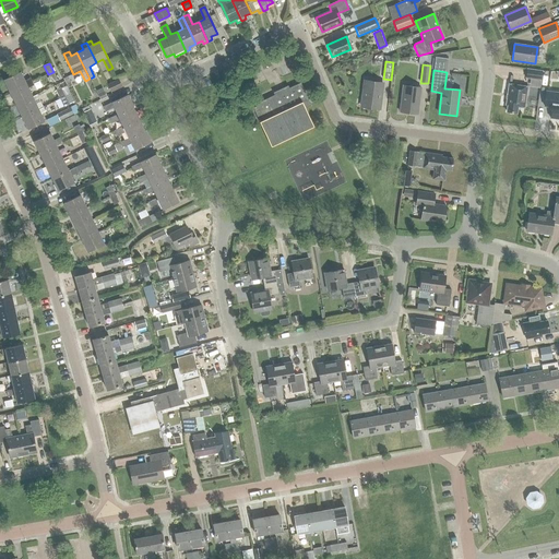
[(525,78),(540,80),(542,71),(526,70),(525,78)]
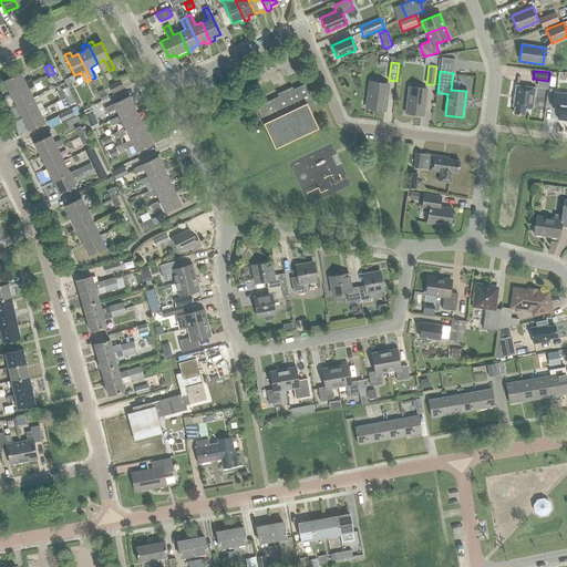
[(30,79),(24,82),(20,73),(3,81),(10,94),(27,85),(32,83),(30,79)]
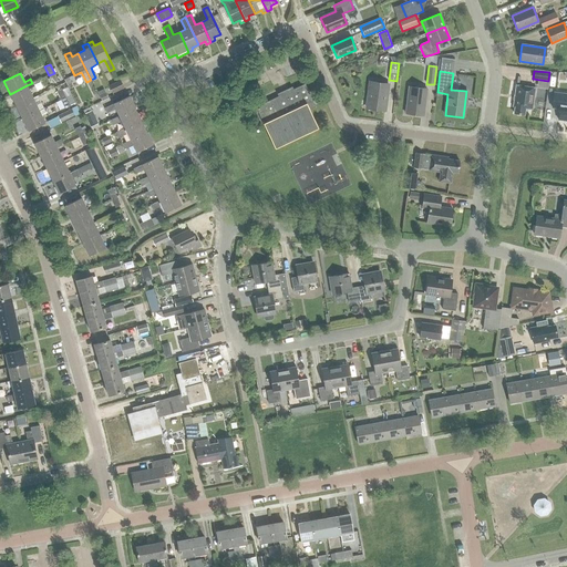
[(58,81),(54,73),(49,75),(52,83),(58,81)]
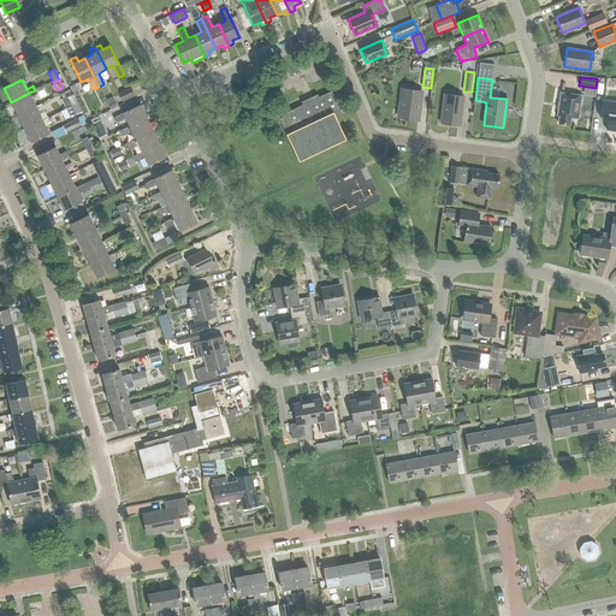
[(122,101),(135,96),(130,88),(118,94),(122,101)]
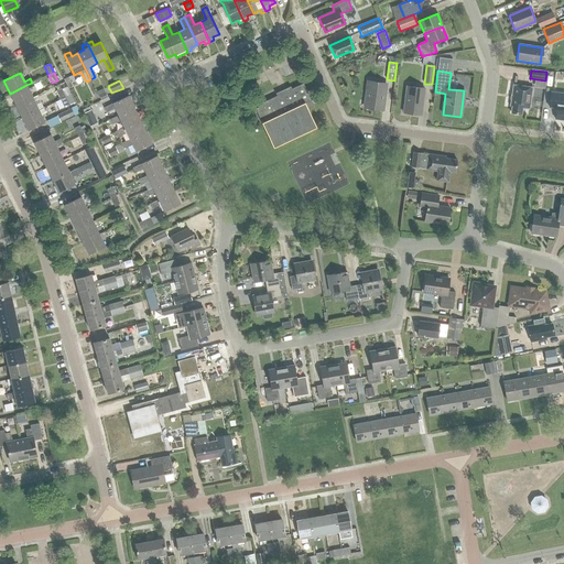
[(382,110),(386,84),(368,82),(365,108),(382,110)]
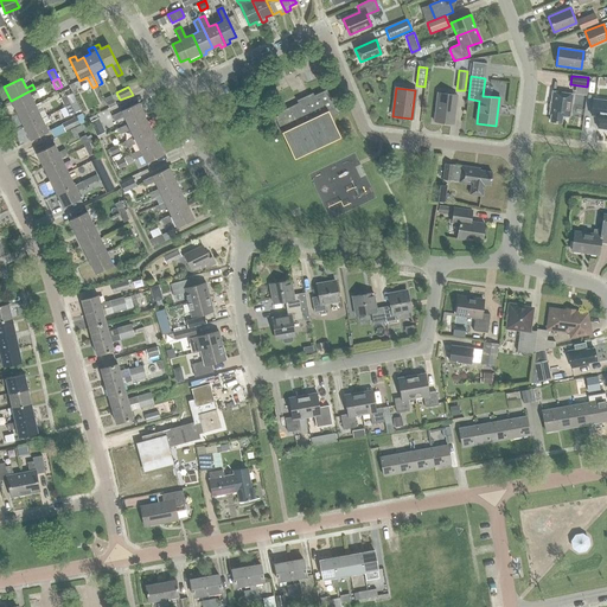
[(34,89),(29,91),(11,101),(17,114),(36,106),(31,96),(37,93),(34,89)]
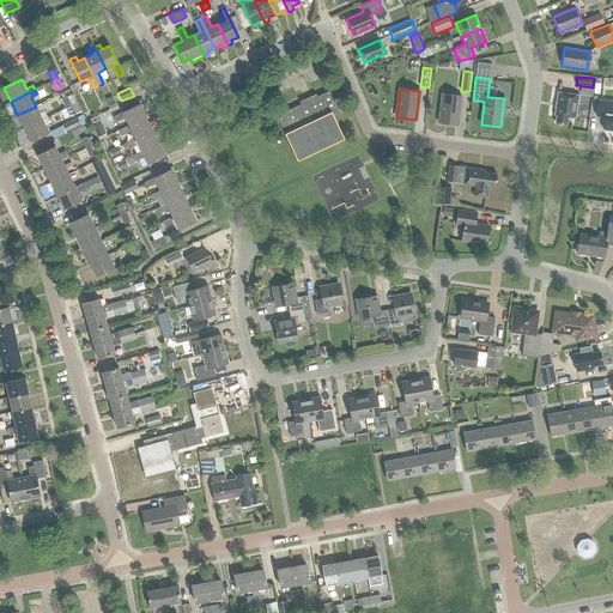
[(297,161),(344,139),(334,119),(341,116),(329,91),(277,116),(297,161)]
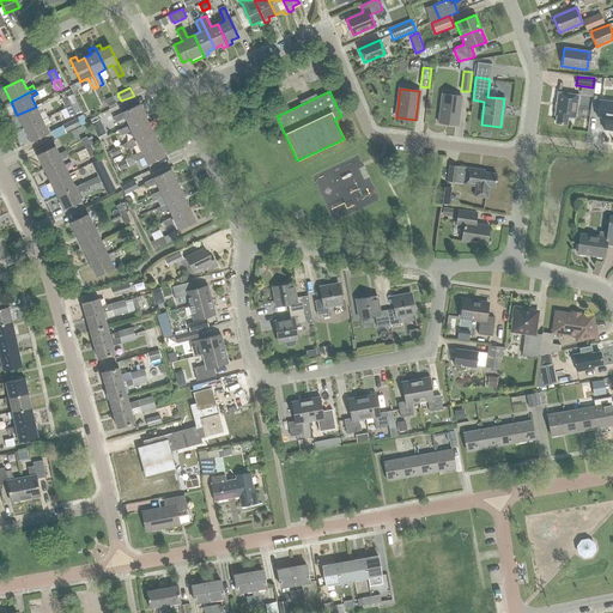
[(558,92),(554,115),(557,115),(556,123),(566,125),(568,117),(575,119),(578,96),(558,92)]
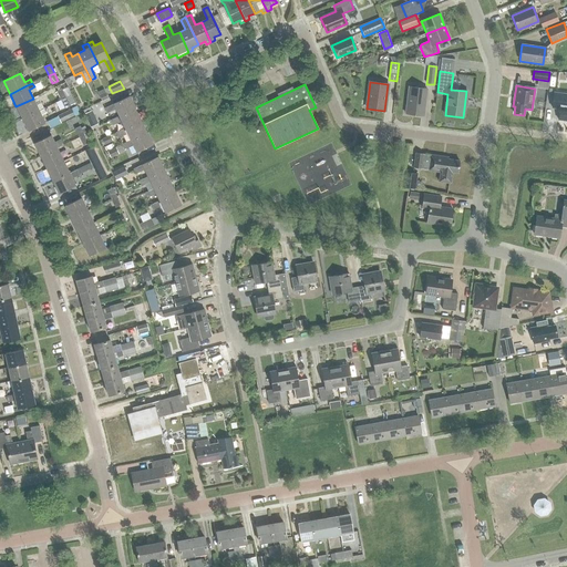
[(423,116),(426,89),(409,86),(405,114),(423,116)]
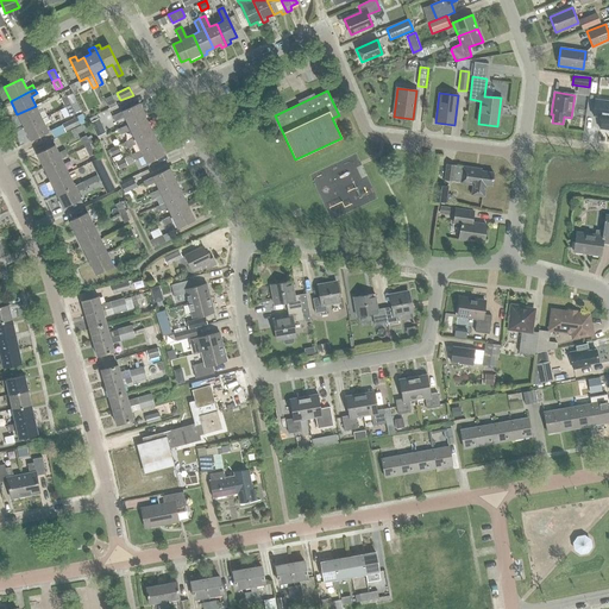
[(61,99),(64,107),(70,105),(66,95),(61,99)]
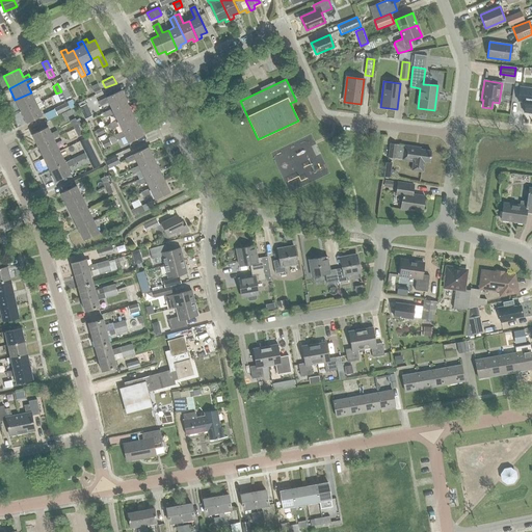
[(531,113),(531,88),(520,87),(517,101),(525,102),(524,112),(531,113)]
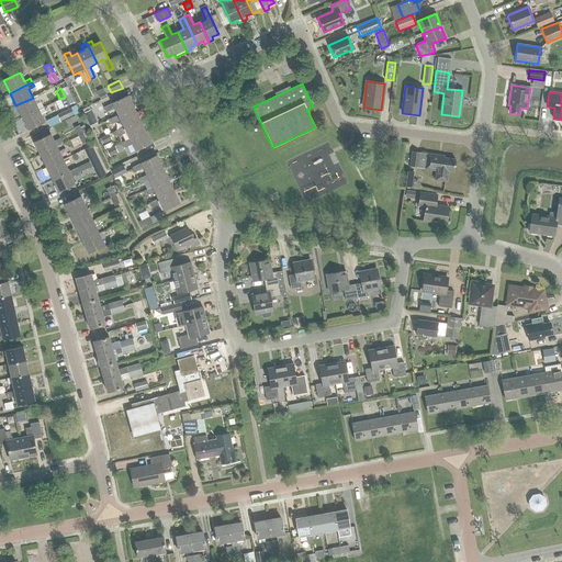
[(75,102),(70,94),(65,97),(67,101),(69,104),(75,102)]
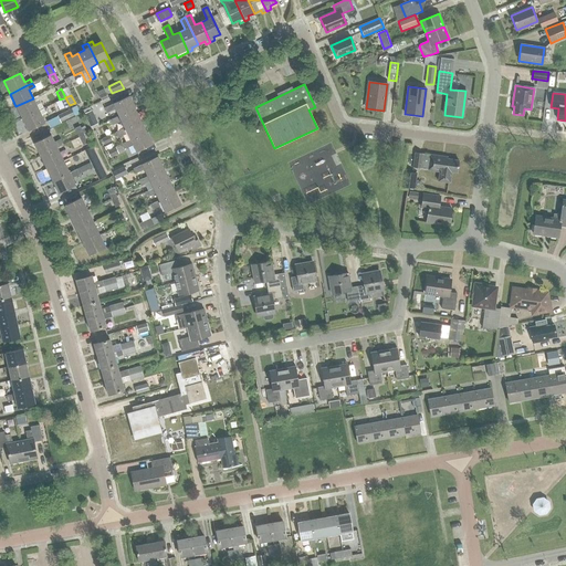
[(116,109),(119,116),(135,108),(129,96),(113,104),(104,108),(106,114),(116,109)]
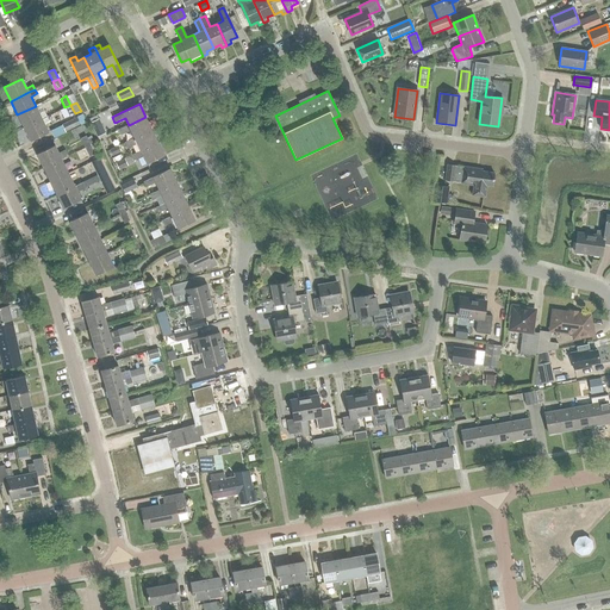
[(70,105),(64,107),(69,117),(75,113),(73,110),(70,105)]
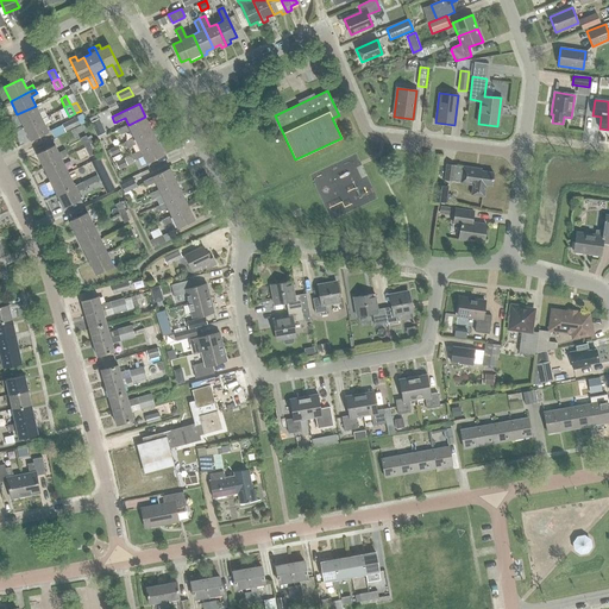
[(39,113),(36,106),(17,114),(24,129),(42,119),(46,117),(44,111),(39,113)]
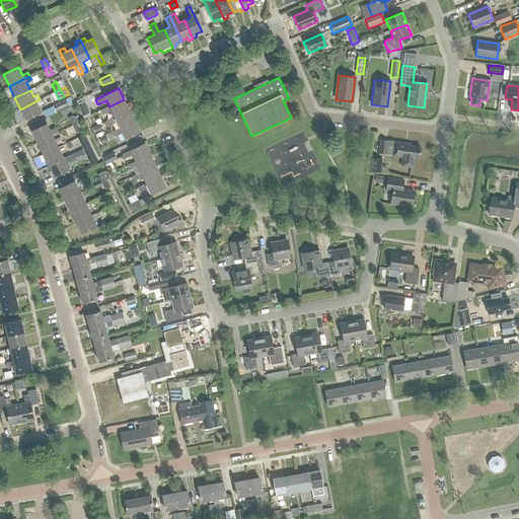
[(35,101),(20,109),(25,121),(42,113),(38,105),(42,104),(40,99),(35,101)]
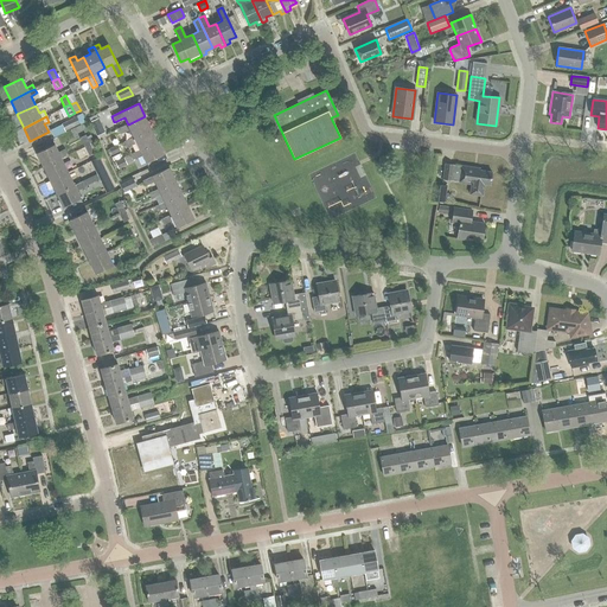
[(145,116),(128,125),(117,129),(121,134),(131,131),(134,138),(151,129),(145,116)]
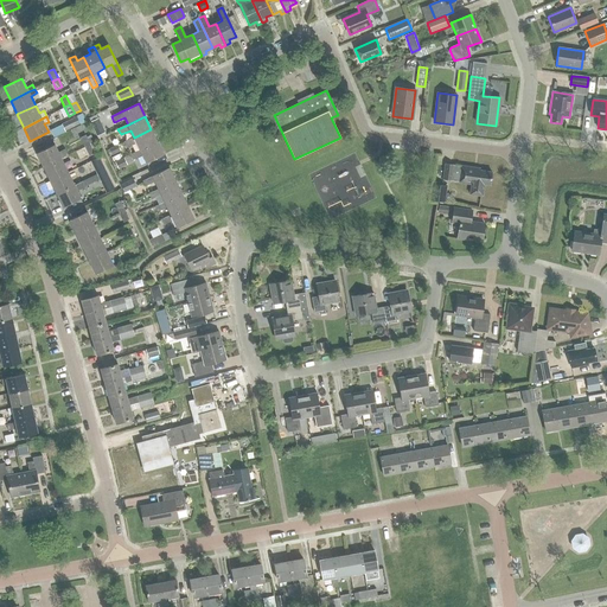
[(62,125),(64,131),(80,123),(76,117),(62,125)]
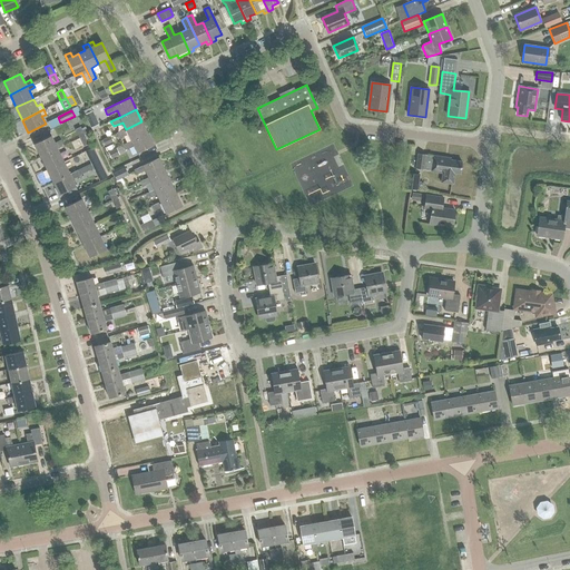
[(98,125),(92,110),(85,115),(90,128),(98,125)]
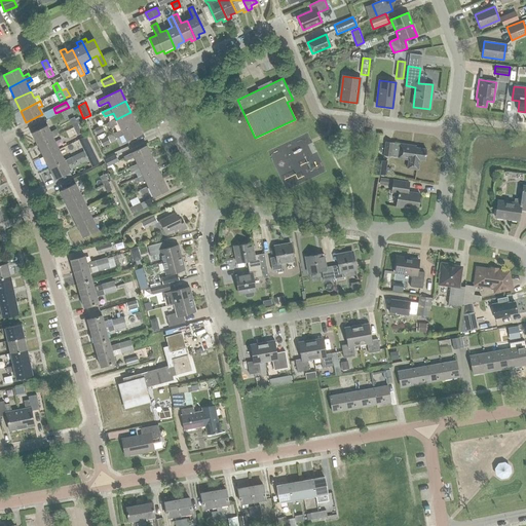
[(136,123),(130,112),(116,119),(108,123),(110,127),(118,123),(121,130),(136,123)]
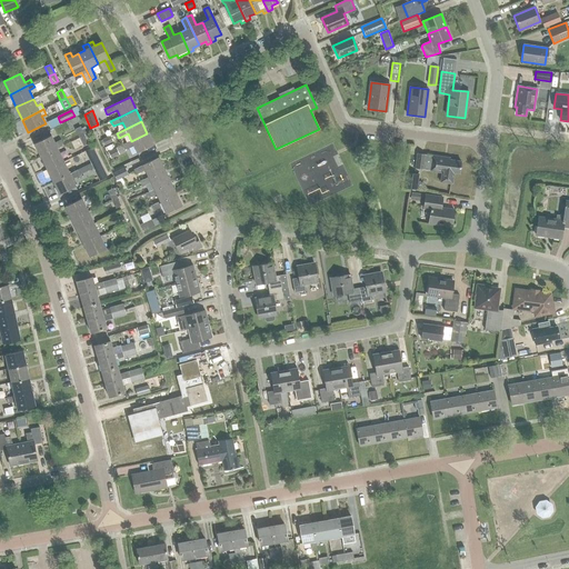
[(75,129),(79,138),(85,136),(80,127),(75,129)]
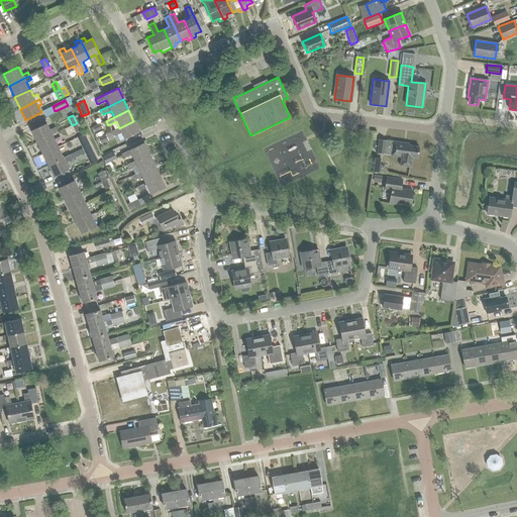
[(119,128),(111,132),(113,136),(121,132),(124,139),(139,132),(133,121),(119,128)]
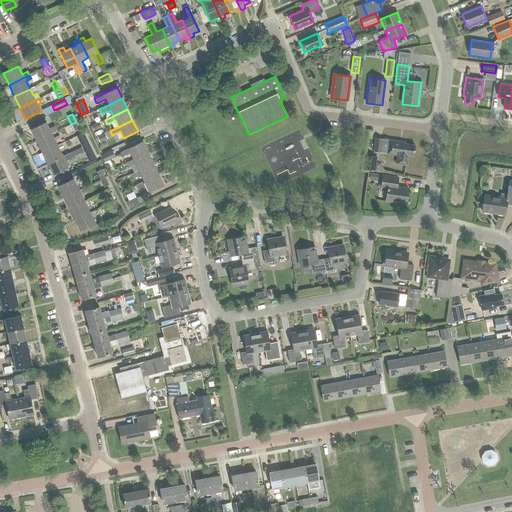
[(31,130),(36,141),(51,134),(51,133),(57,131),(55,126),(49,129),(46,122),(31,130)]
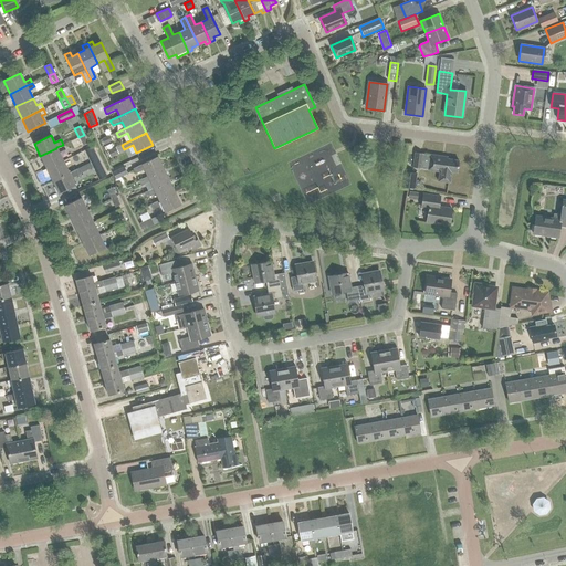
[(84,135),(79,137),(83,146),(87,143),(84,135)]
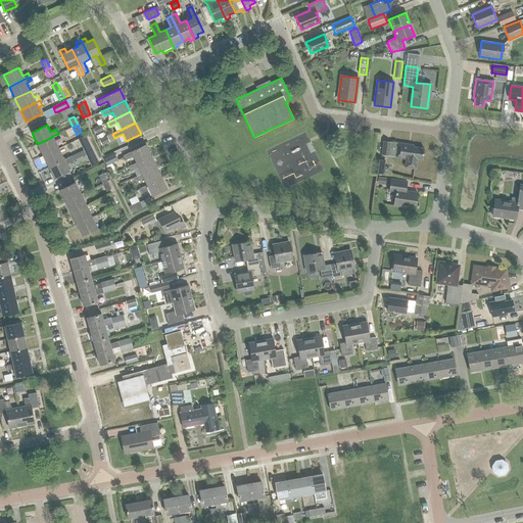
[(101,125),(93,129),(96,134),(104,130),(101,125)]
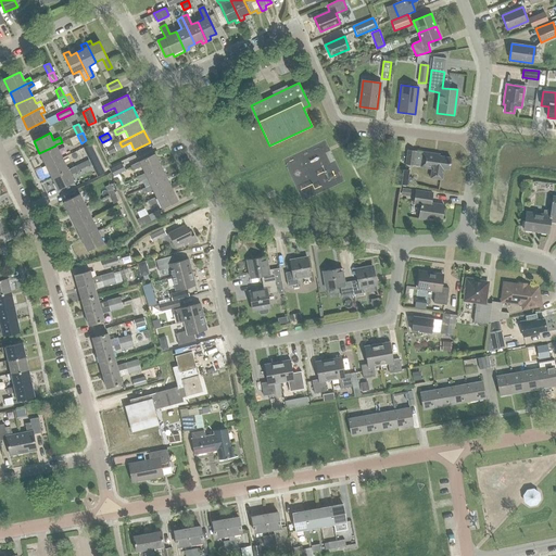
[(95,153),(90,144),(85,147),(89,158),(96,154),(95,153)]
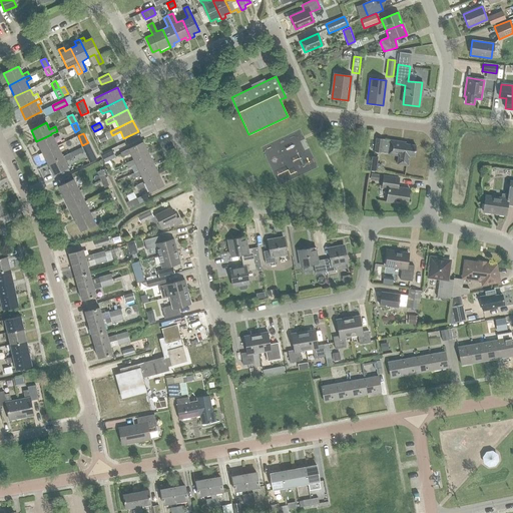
[(104,133),(97,137),(100,143),(107,139),(104,133)]
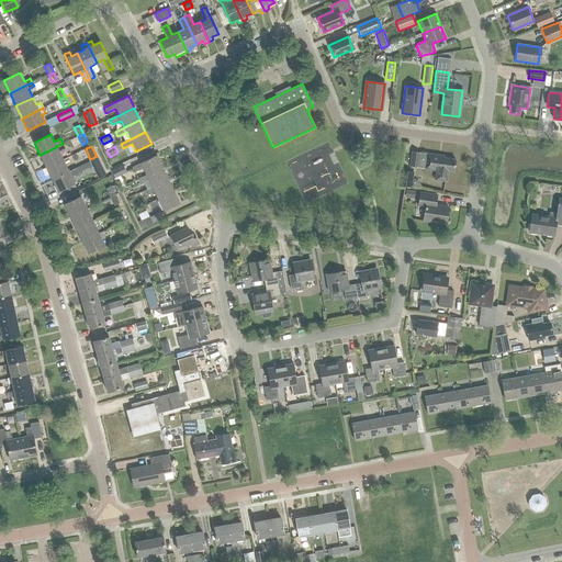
[(63,159),(56,147),(40,155),(46,167),(63,159)]
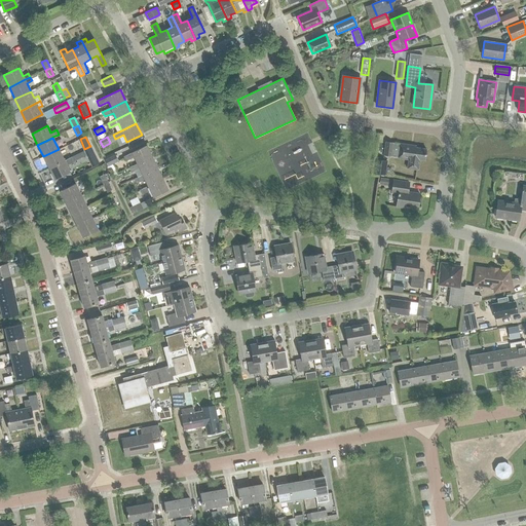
[(393,143),(385,142),(383,155),(391,157),(391,155),(398,156),(397,158),(408,160),(407,168),(418,171),(419,160),(424,160),(426,149),(415,148),(415,146),(399,144),(392,143),(393,143)]
